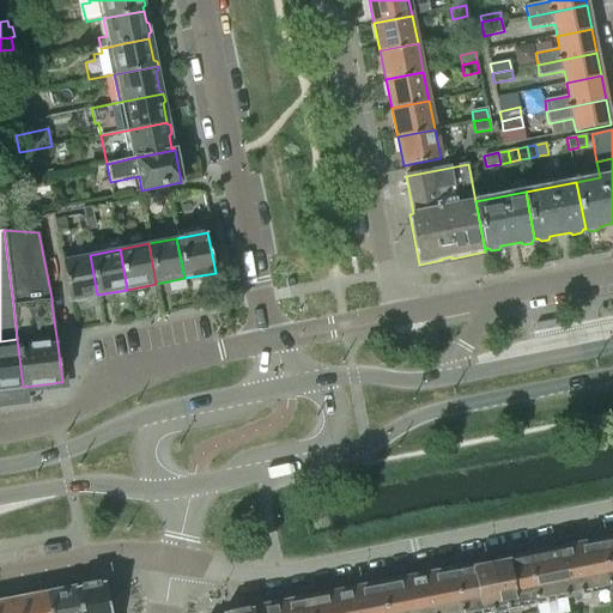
[(70,301),(71,301),(97,295),(90,255),(61,260),(70,301)]
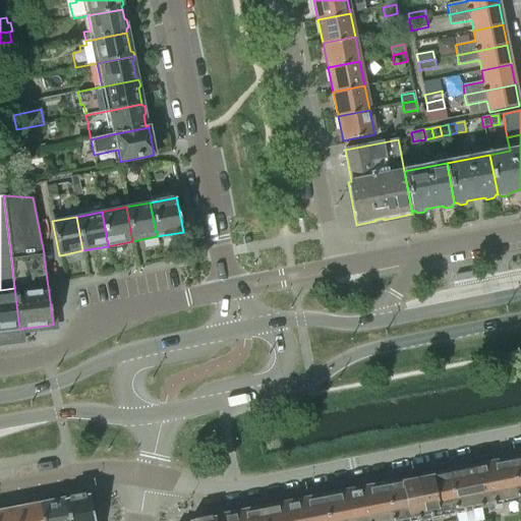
[(471,273),(456,276),(457,281),(472,278),(471,273)]
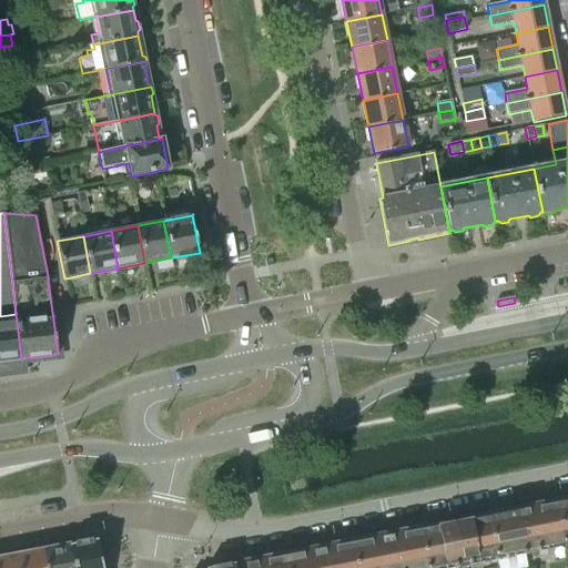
[(0,361),(21,358),(16,314),(0,316),(0,361)]
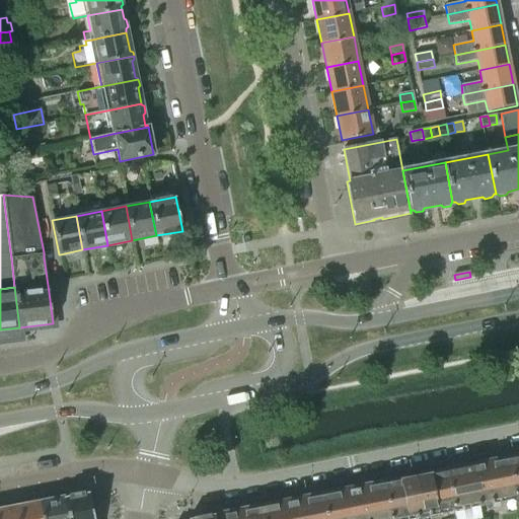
[(515,499),(518,498),(518,452),(512,454),(510,458),(507,458),(515,499)]
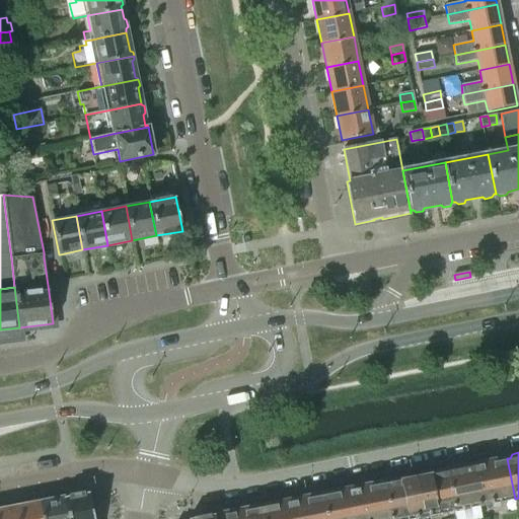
[(515,499),(507,458),(505,459),(502,456),(495,457),(493,461),(469,465),(478,506),(515,499)]
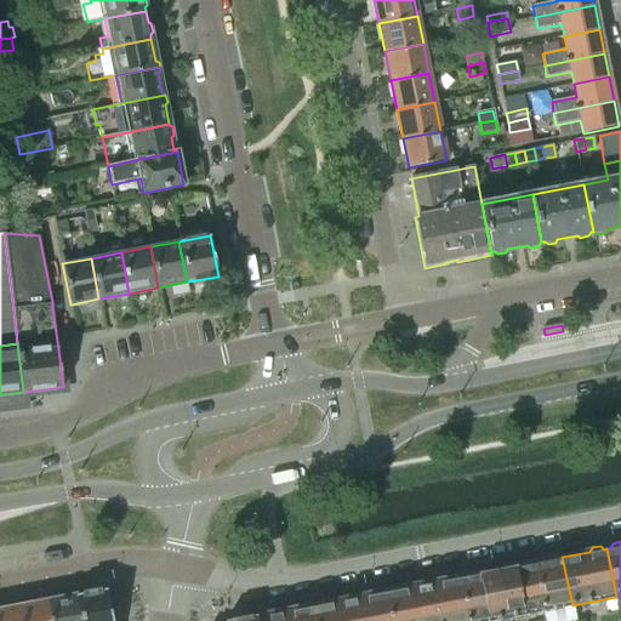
[(536,563),(533,563),(543,611),(573,605),(562,557),(551,559),(547,557),(539,558),(536,563)]
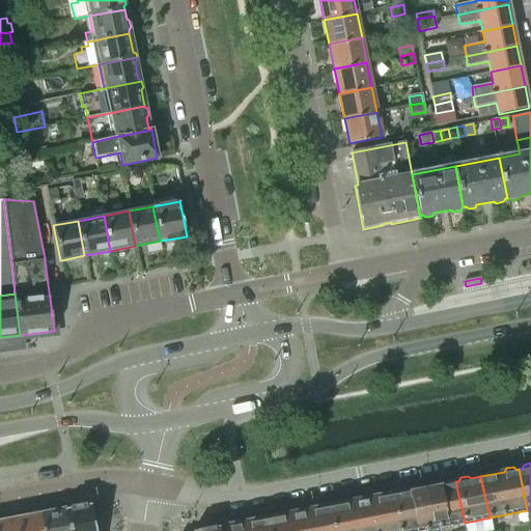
[(427,530),(465,523),(455,481),(453,482),(451,479),(443,481),(441,484),(418,488),(427,530)]
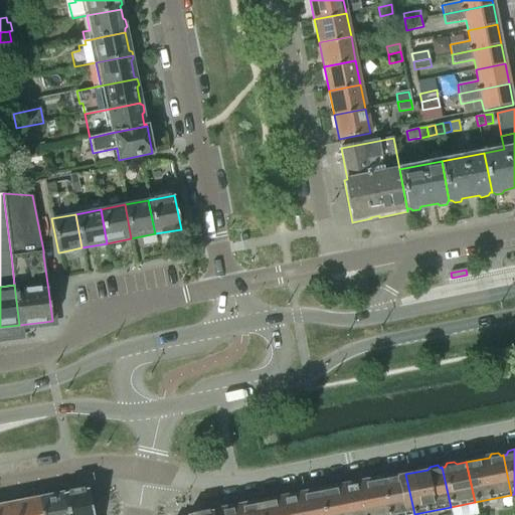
[(388,514),(409,514),(414,514),(405,474),(394,477),(392,474),(384,476),(383,479),(380,479),(388,514)]
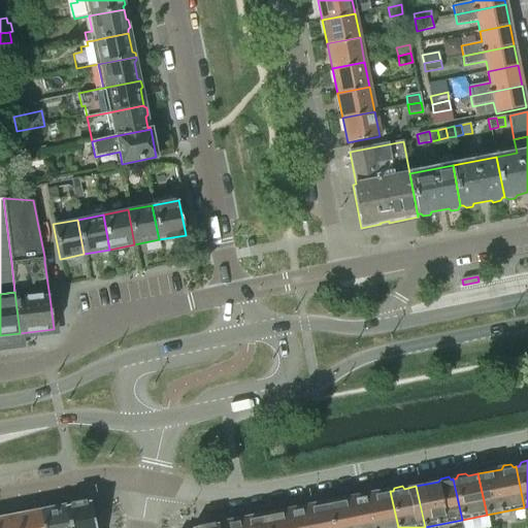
[(398,527),(390,491),(388,492),(386,490),(377,491),(376,494),(353,498),(359,527),(398,527)]
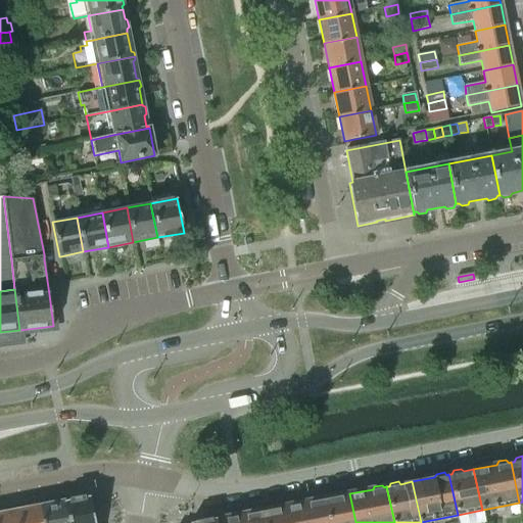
[(329,522),(355,522),(349,493),(338,496),(335,494),(328,495),(327,498),(325,498),(329,522)]
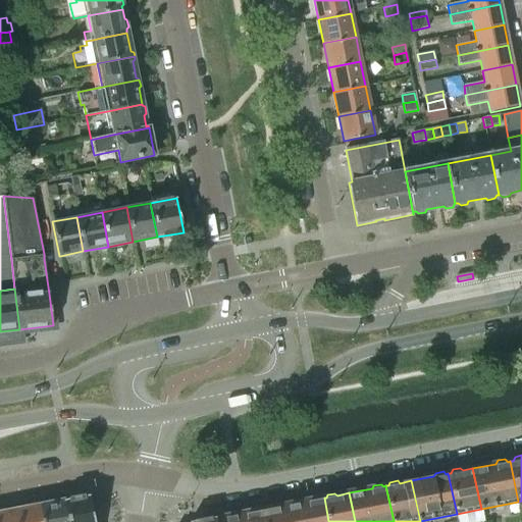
[(94,519),(89,494),(64,500),(68,521),(99,521),(99,518),(94,519)]
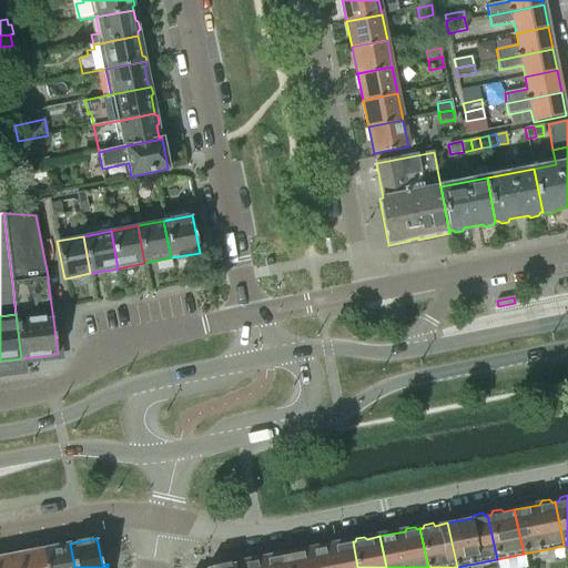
[(315,567),(357,567),(353,541),(350,543),(347,540),(338,541),(337,545),(312,549),(315,567)]
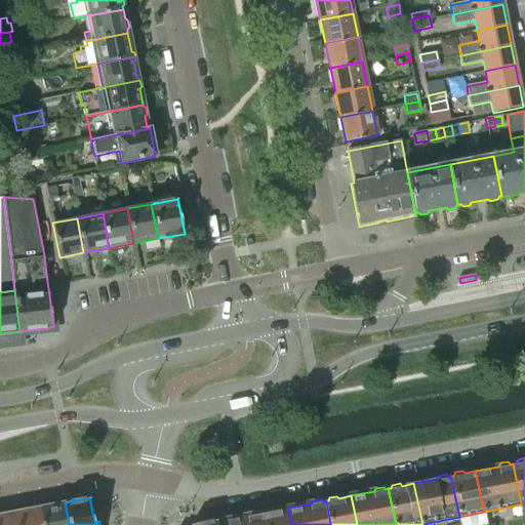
[(69,524),(65,502),(52,505),(50,502),(41,505),(41,507),(40,507),(43,524),(69,524)]
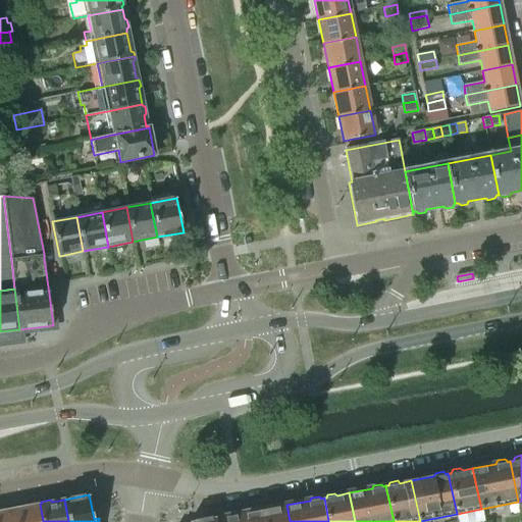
[(18,521),(43,521),(40,504),(28,507),(25,505),(16,506),(18,521)]
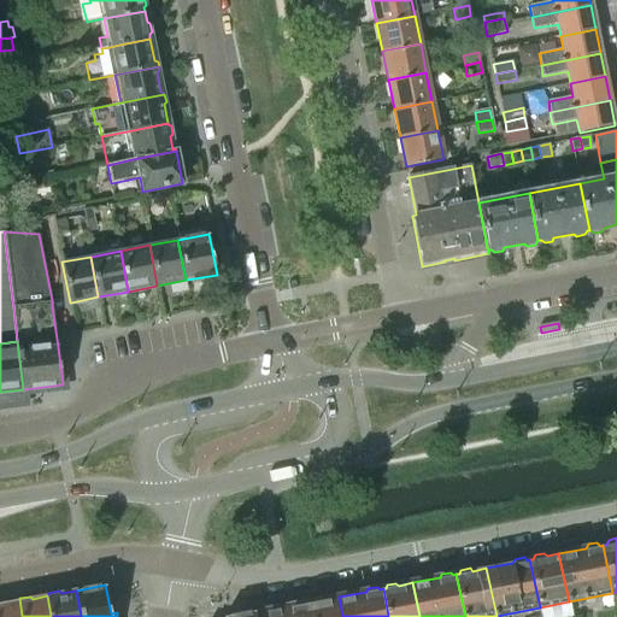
[(342,616),(339,597),(324,599),(321,597),(312,599),(311,603),(310,603),(312,616),(342,616)]
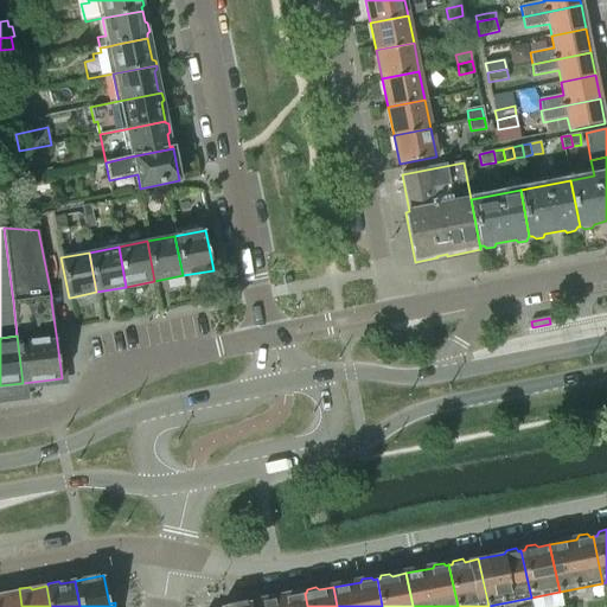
[(0,606),(21,606),(19,588),(18,592),(2,594),(1,592),(0,592),(0,606)]
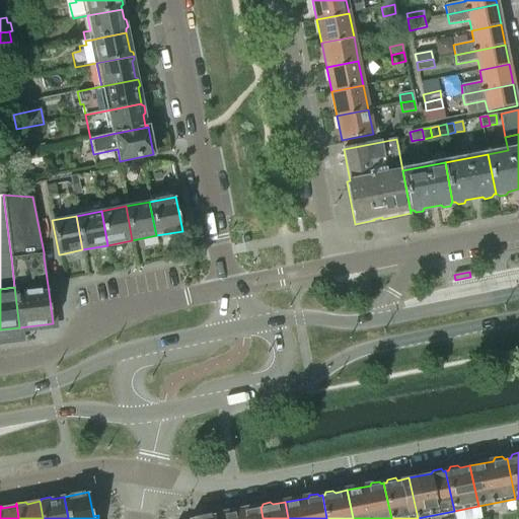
[(223,518),(263,518),(261,507),(256,508),(253,505),(246,507),(245,510),(222,514),(223,518)]
